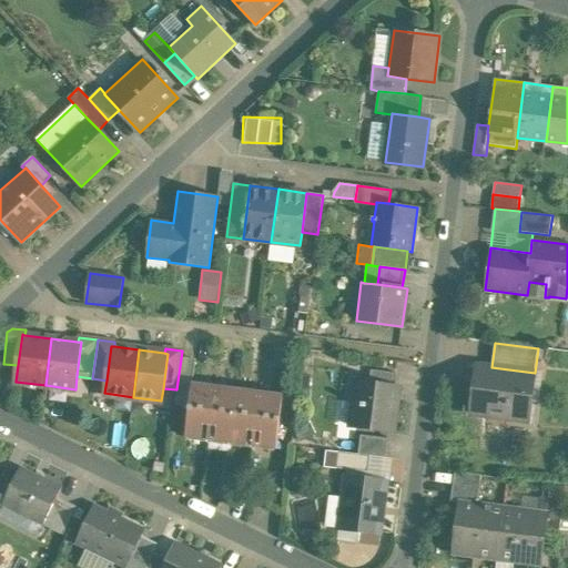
[(181,357),(176,394),(192,396),(193,384),(196,359),(181,357)]
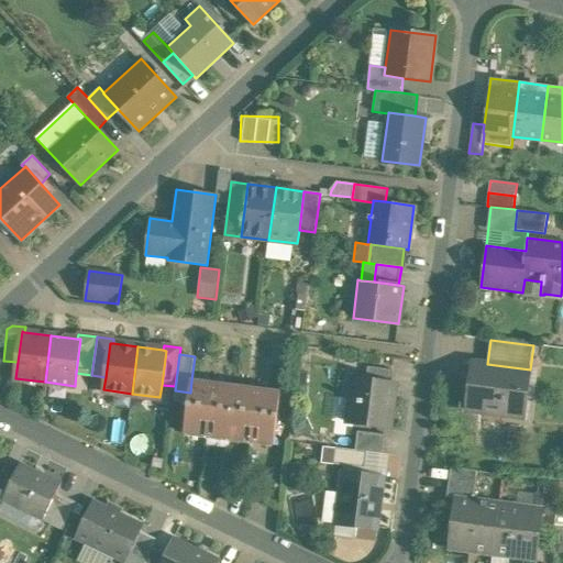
[(487,364),(473,362),(467,410),(523,418),(530,370),(487,364)]
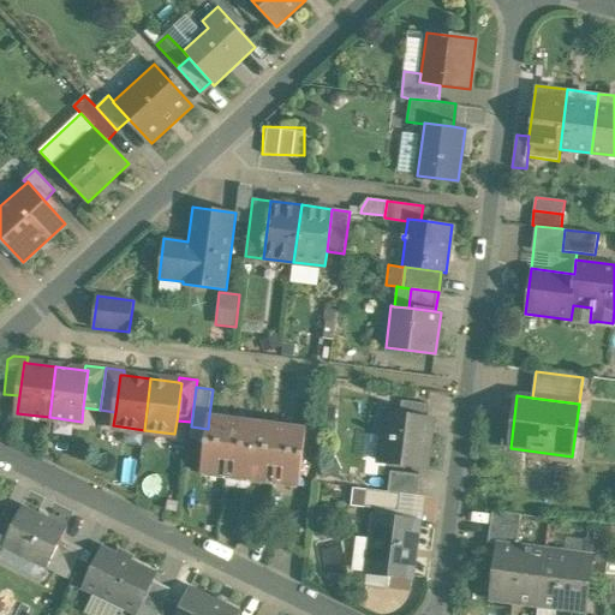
[(430,404),(402,401),(400,416),(428,419),(430,404)]
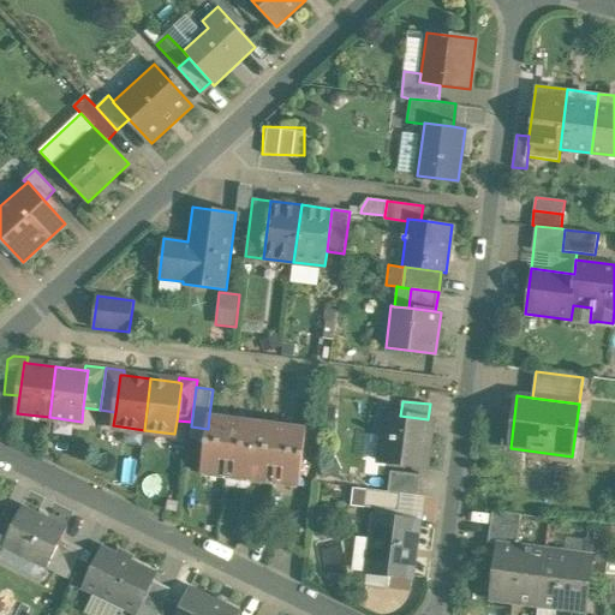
[(400,416),(386,413),(382,436),(388,437),(384,461),(427,467),(433,419),(400,416)]
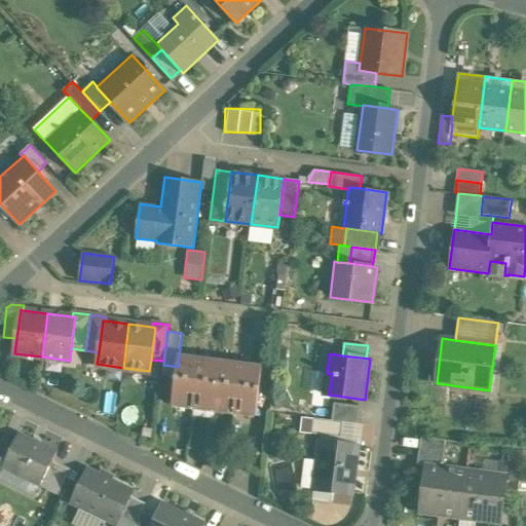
[(199,358),(179,355),(178,367),(177,376),(176,376),(172,405),(193,408),(199,358)]
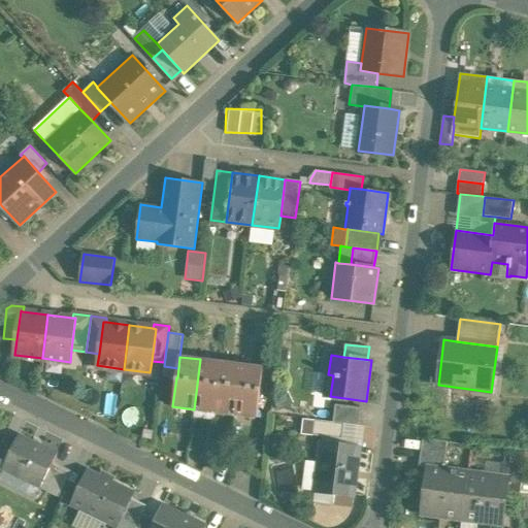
[(222,362),(200,359),(194,409),(215,411),(222,362)]
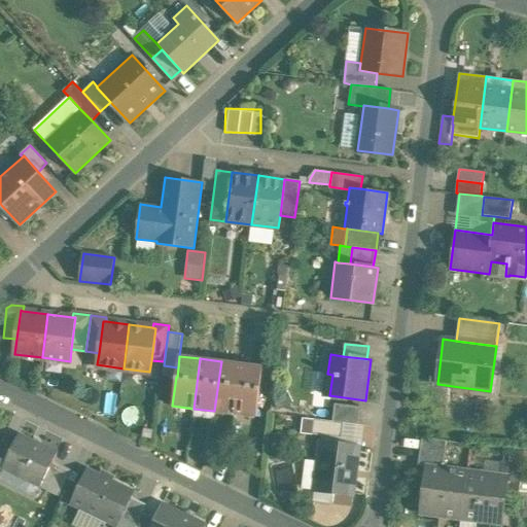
[(242,363),(221,361),(214,411),(235,414),(242,363)]
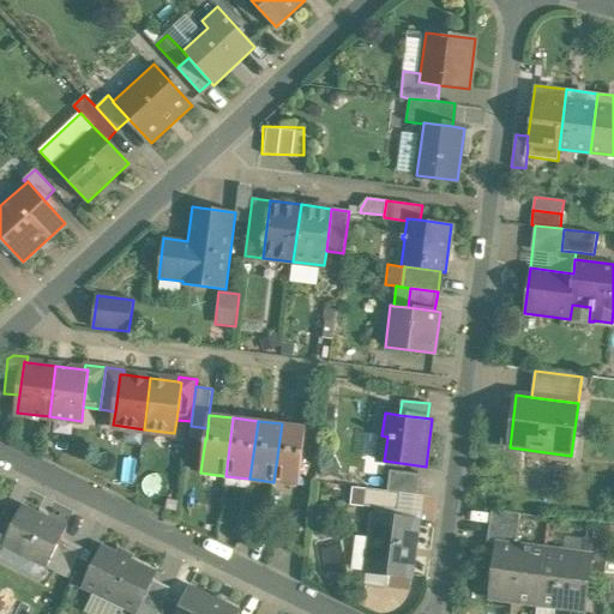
[(306,427),(282,423),(274,482),(299,485),(306,427)]
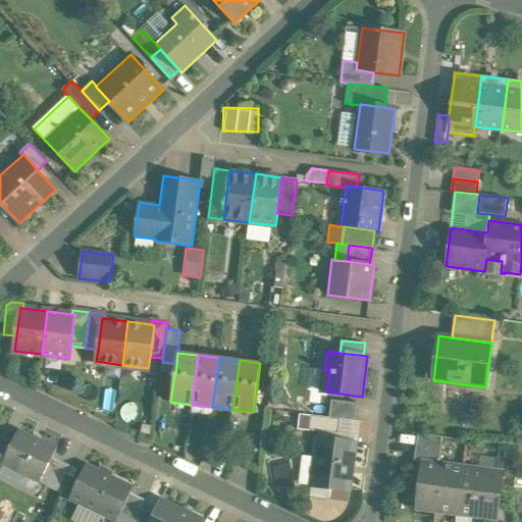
[(331,400),(329,417),(341,418),(354,420),(357,403),(331,400)]
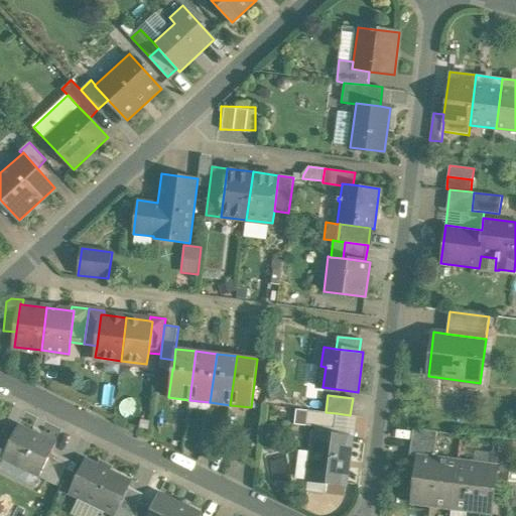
[(304,425),(335,428),(337,413),(326,412),(306,410),(304,425)]
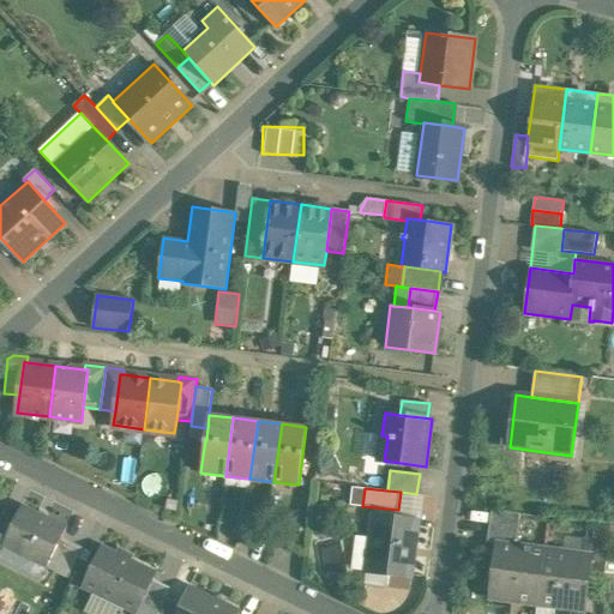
[(416,494),(401,492),(398,510),(397,518),(417,522),(421,495),(416,494)]
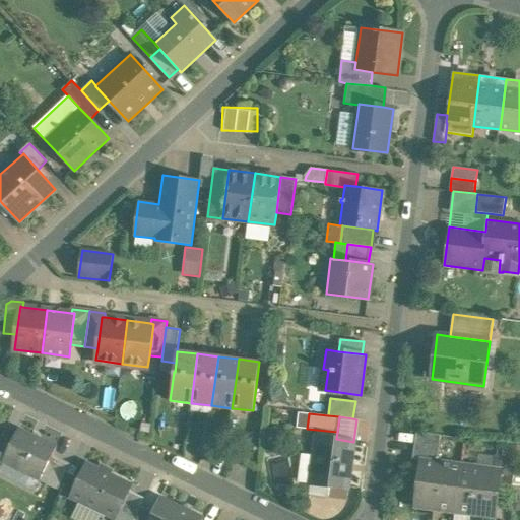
[(57,446),(18,428),(2,462),(41,480),(57,446)]
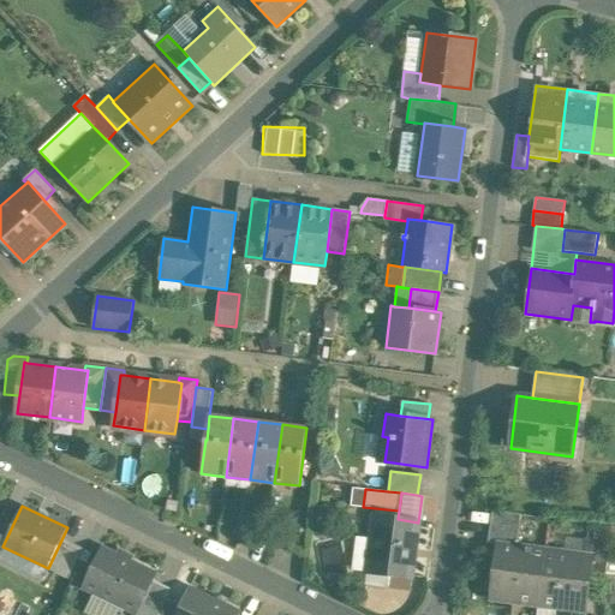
[(521,514),(493,511),(488,544),(497,545),(497,543),(517,545),(521,514)]
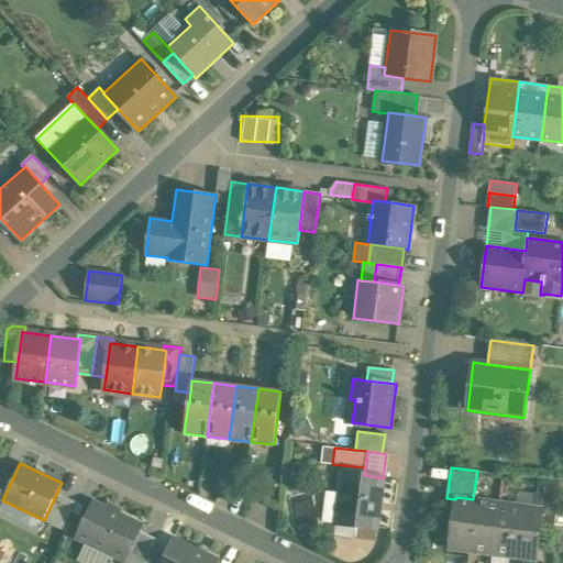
[(364,475),(343,473),(337,523),(376,528),(383,478),(364,475)]
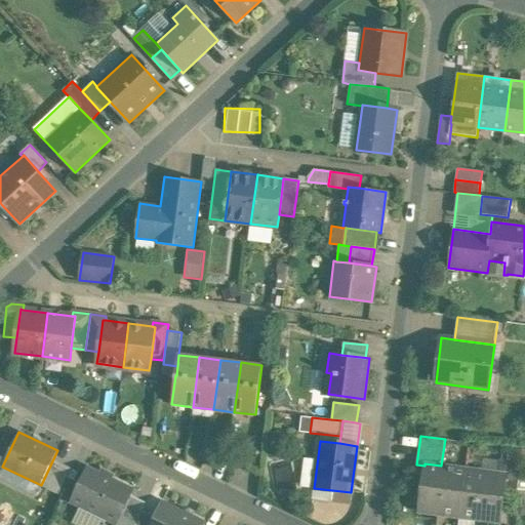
[(509,448),(507,459),(521,461),(522,449),(509,448)]
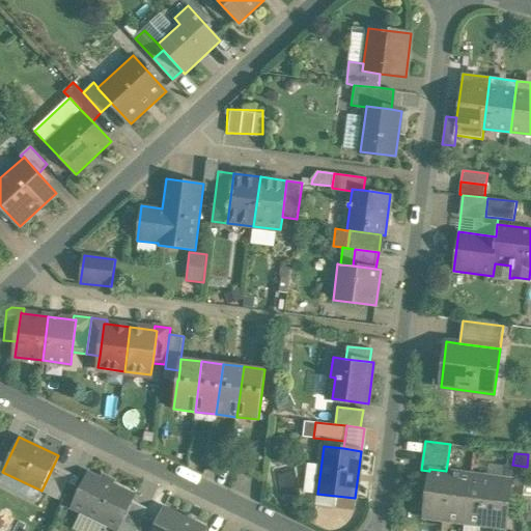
[(512,465),(511,479),(512,479),(510,495),(523,496),(527,467),(512,465)]
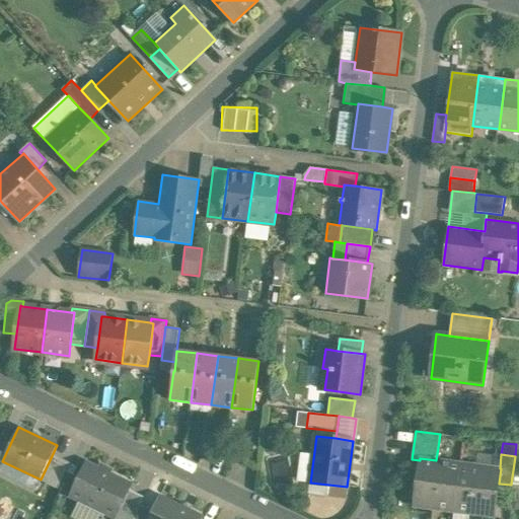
[(57,456),(45,482),(58,489),(71,463),(57,456)]
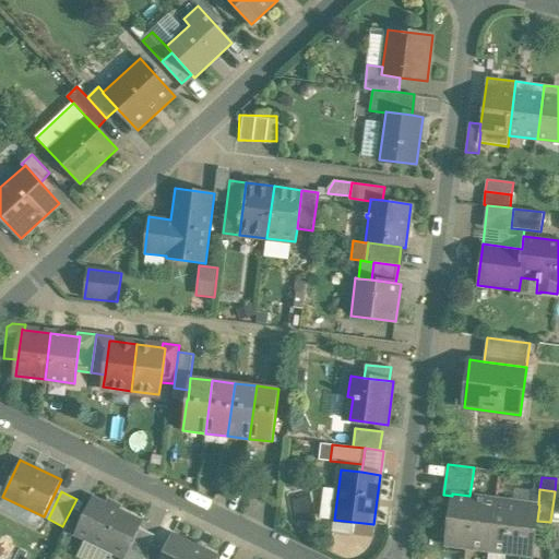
[(470,496),(452,494),(452,496),(445,545),(489,551),(496,499),(470,496)]
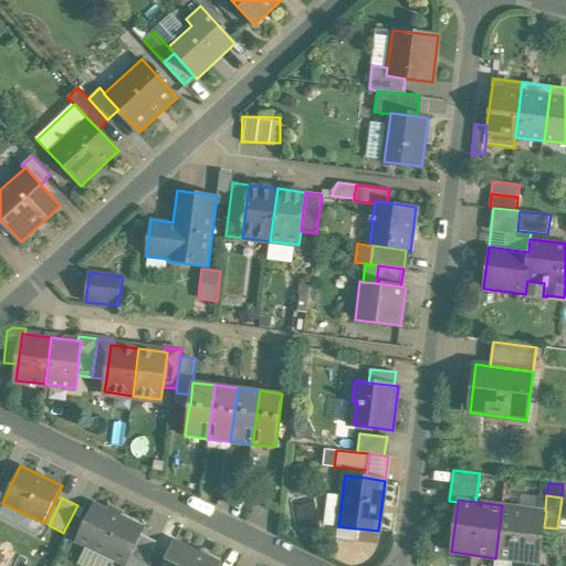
[(126,565),(145,526),(94,502),(75,543),(123,565),(126,565)]
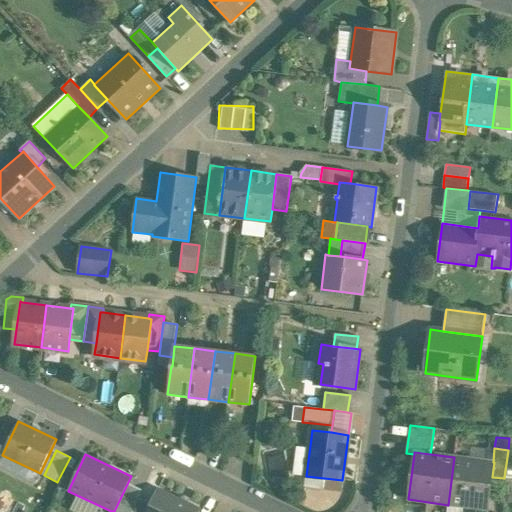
[(268,456),(267,472),(278,472),(278,457),(268,456)]
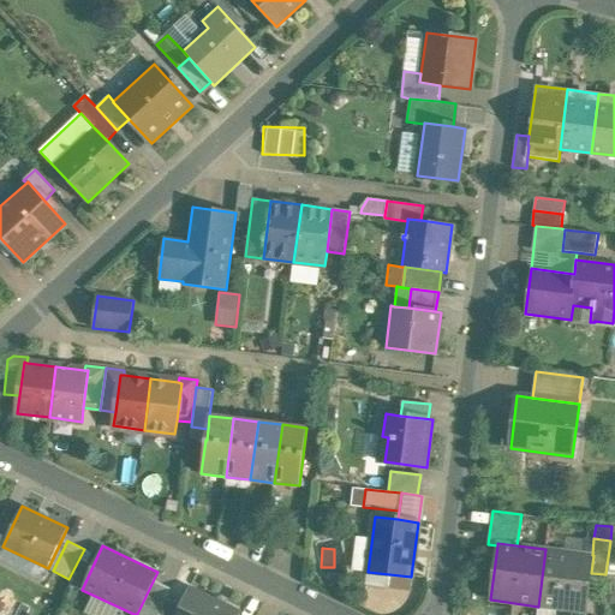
[(592,555),(545,549),(538,607),(586,613),(591,573),(593,555),(592,555)]
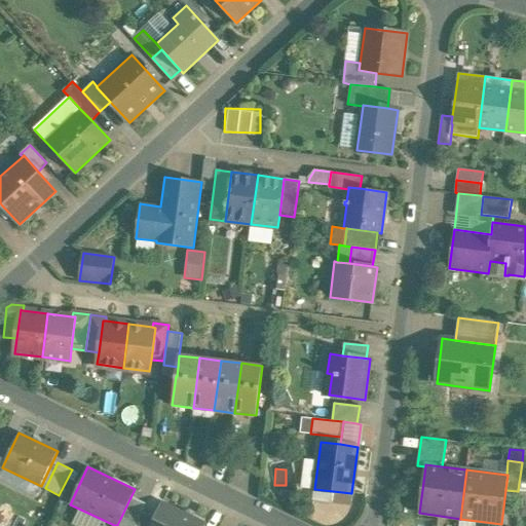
[(136,498),(121,525),(135,525),(143,512),(146,503),(136,498)]
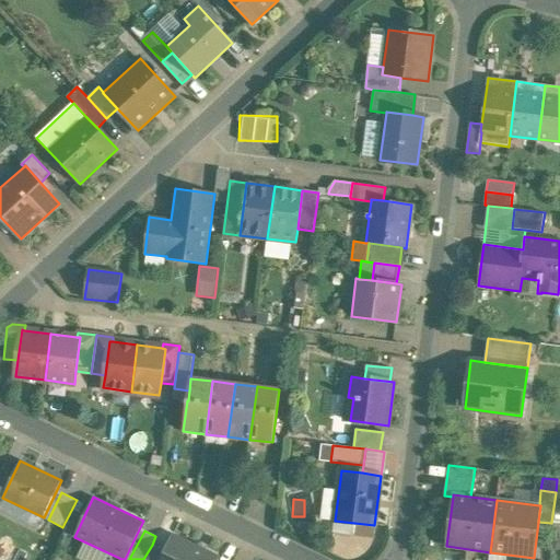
[(217,559),(219,557),(173,535),(165,551),(161,559),(217,559)]
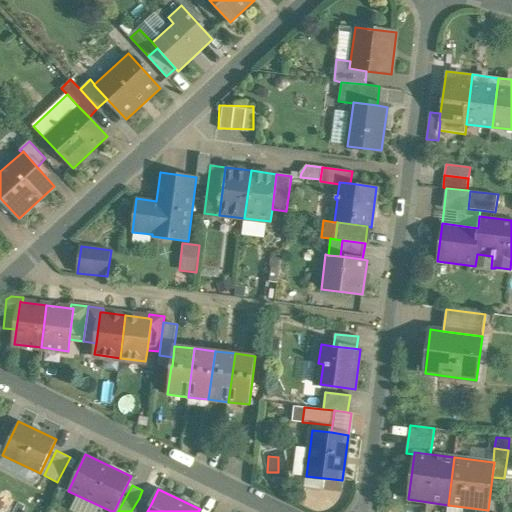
[(147,511),(151,504),(139,498),(131,511),(147,511)]
